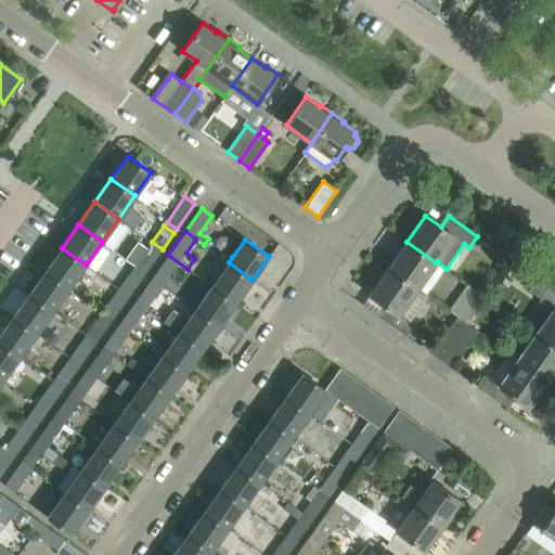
[(436,262),(407,242),(388,267),(417,287),(418,286),(436,262)]
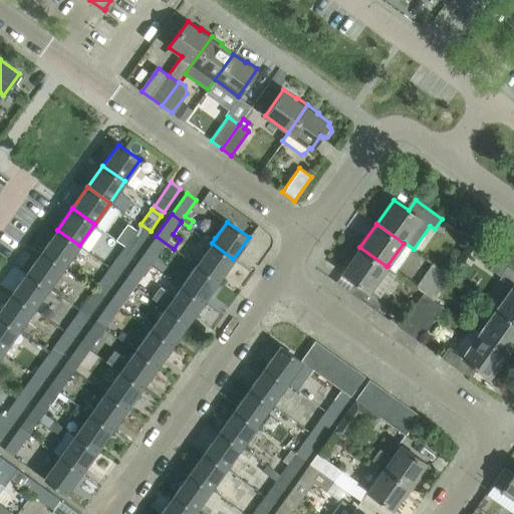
[(79,245),(57,230),(42,251),(63,266),(79,245)]
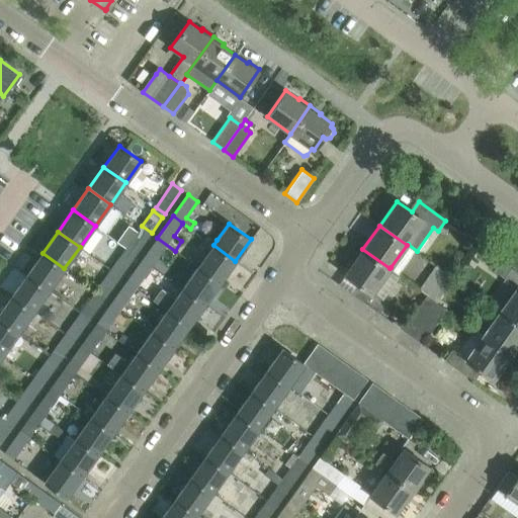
[(136,254),(147,239),(138,232),(126,248),(136,254)]
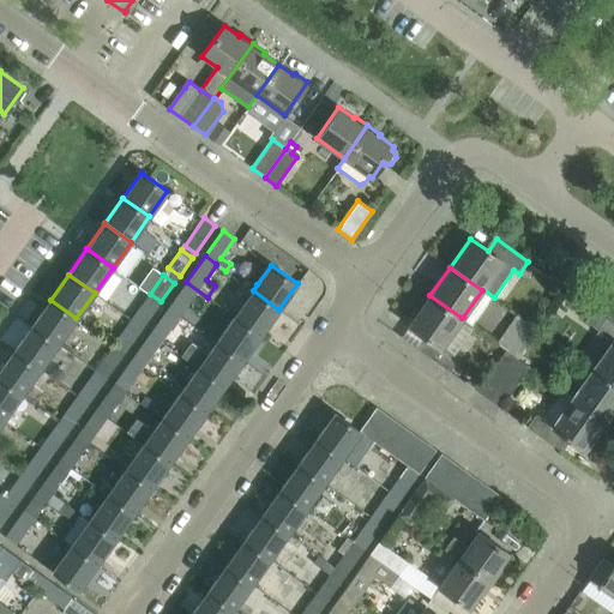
[(223,308),(208,298),(186,282),(173,300),(210,327),(223,308)]
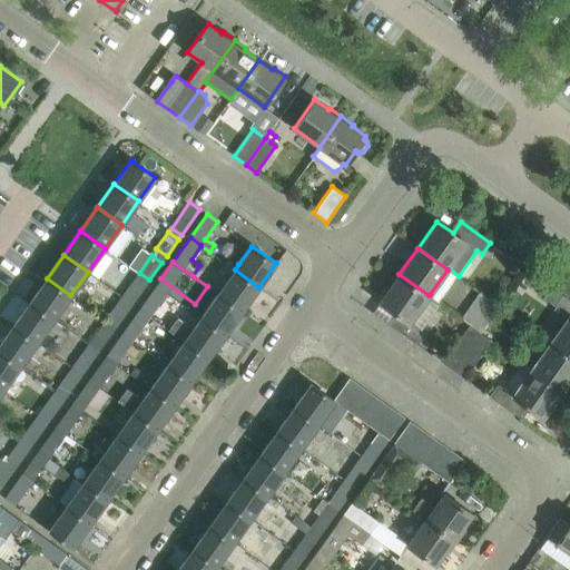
[(242,311),(258,287),(235,269),(218,293),(242,311)]
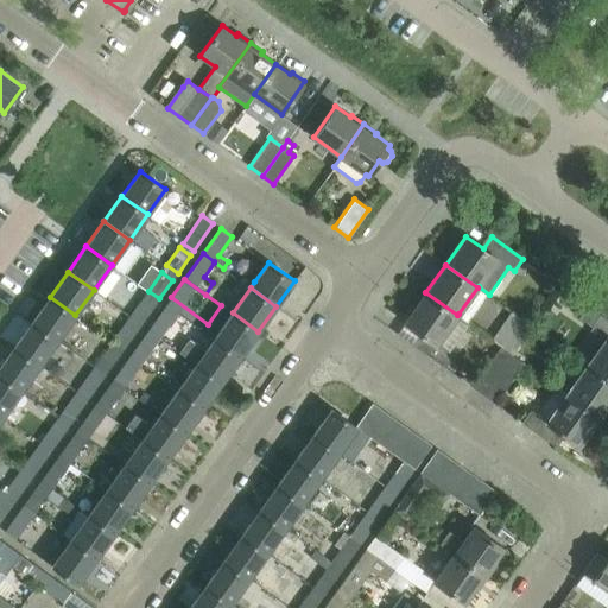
[(457,315),(425,292),(405,322),(423,334),(415,346),(445,367),(454,355),(449,353),(469,323),(458,314),(457,315)]
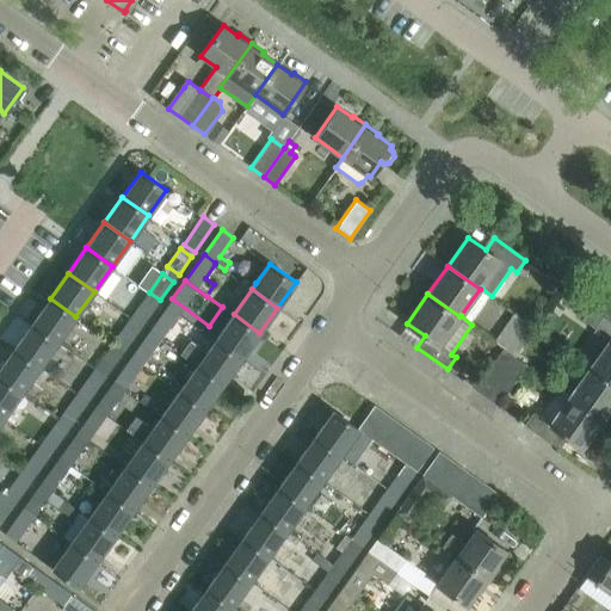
[(75,316),(50,298),(31,323),(57,343),(75,316)]
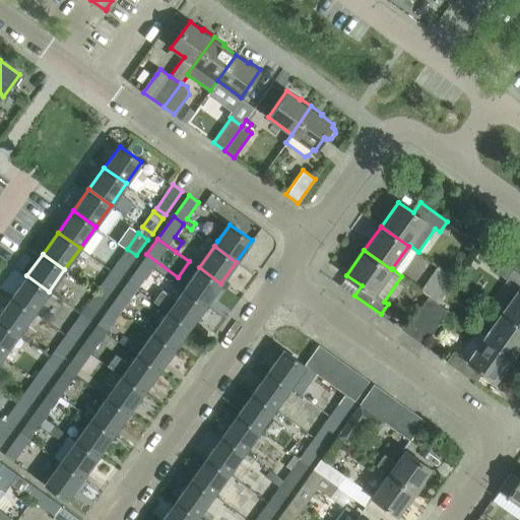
[(121,276),(132,261),(123,254),(112,270),(121,276)]
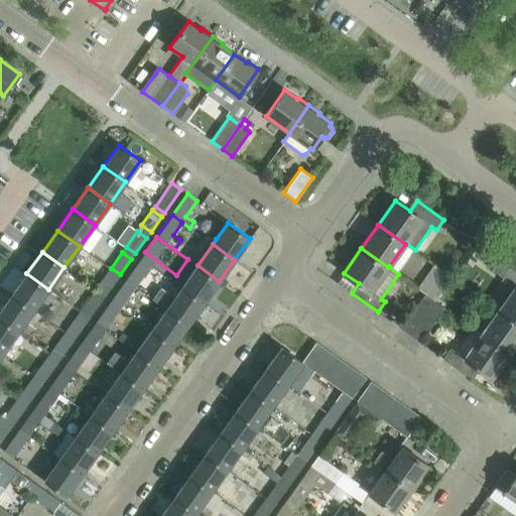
[(140,280),(151,265),(141,258),(130,273),(140,280)]
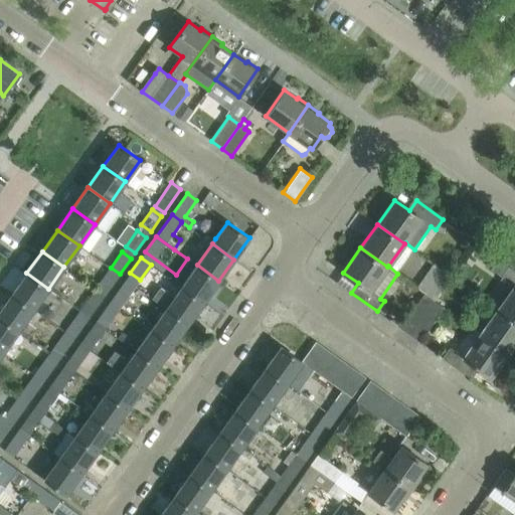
[(514,270),(497,258),(490,269),(514,286),(498,310),(514,321),(514,270)]
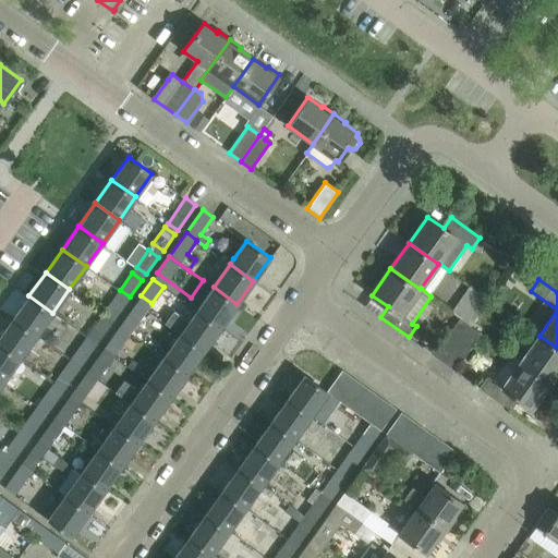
[(220,327),(237,304),(214,287),(196,311),(220,327)]
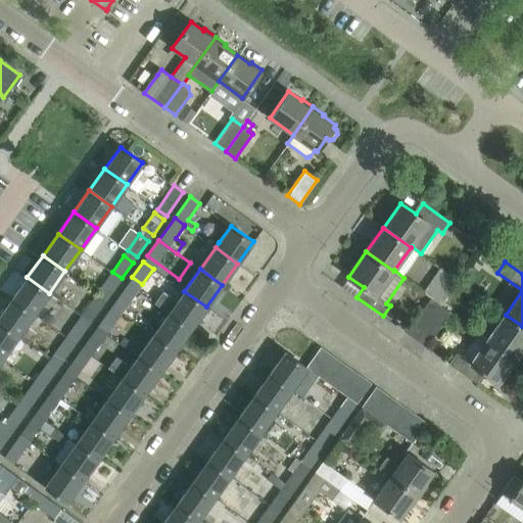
[(49,293),(27,277),(11,298),(34,315),(49,293)]
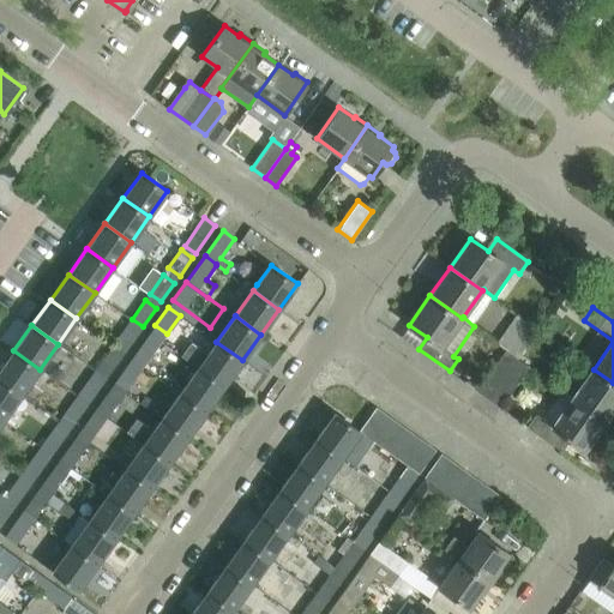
[(125,353),(138,333),(127,325),(114,344),(125,353)]
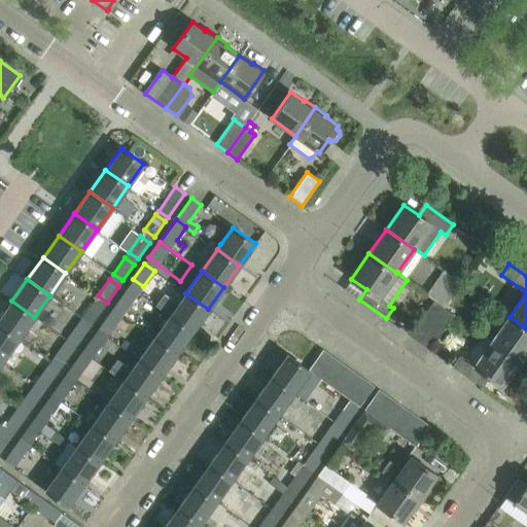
[(128,308),(139,292),(129,285),(118,301),(128,308)]
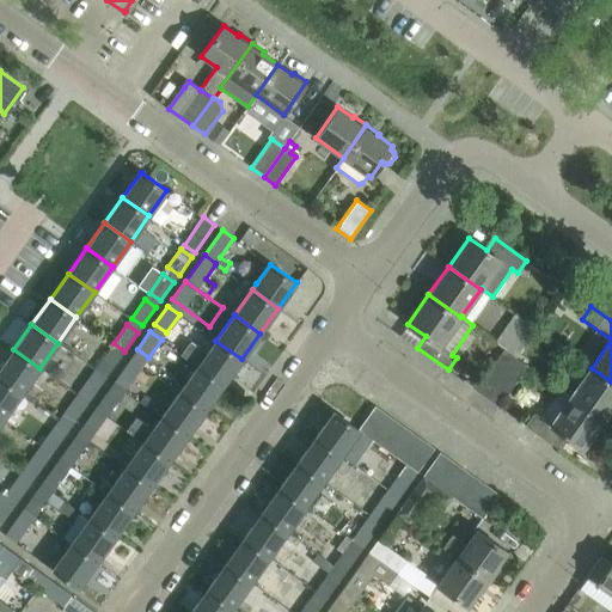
[(224,384),(242,359),(215,341),(207,353),(190,341),(182,354),(197,366),(224,384)]
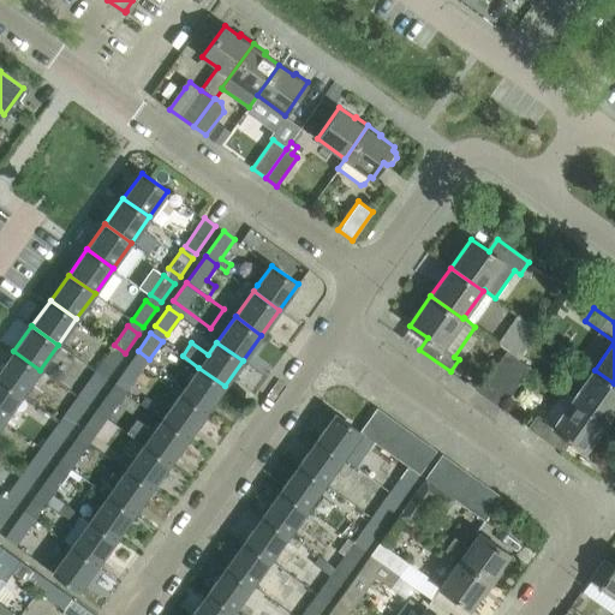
[(490,400),(519,359),(506,350),(477,390),(490,400)]
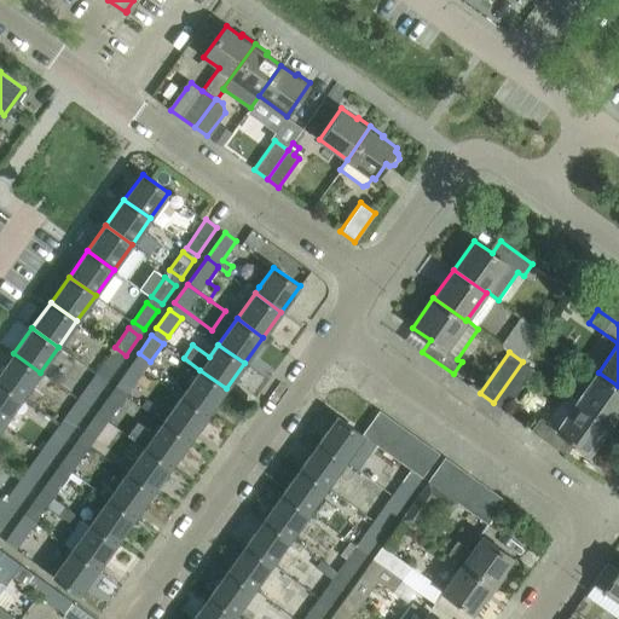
[(40,372),(13,353),(0,372),(0,382),(22,398),(32,385),(40,391),(47,381),(39,375),(40,372)]
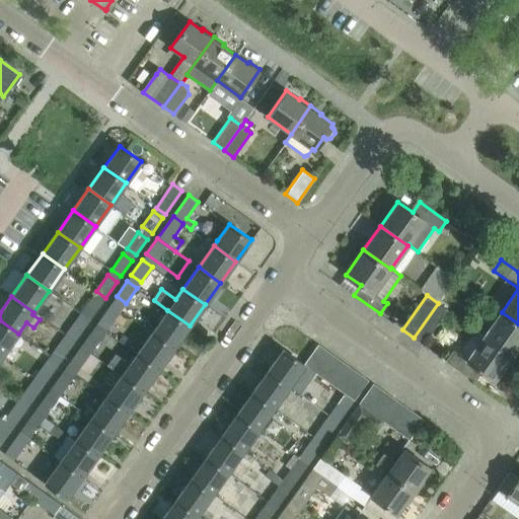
[(90,319),(101,303),(91,297),(80,312),(90,319)]
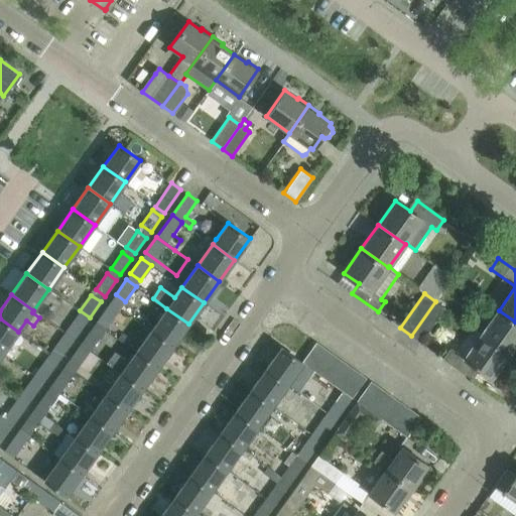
[(111,323),(121,307),(111,300),(101,315),(111,323)]
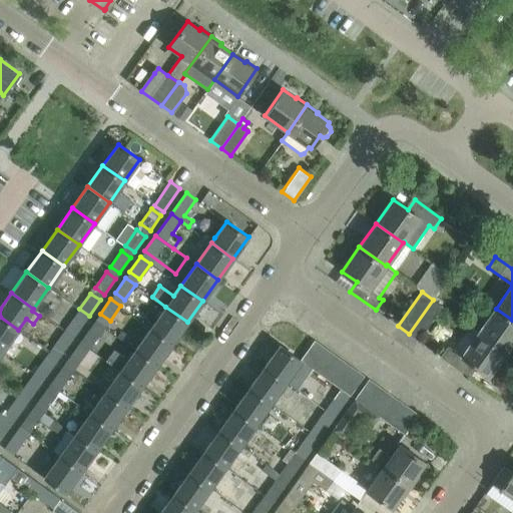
[(442,306),(433,300),(409,334),(418,340),(442,306)]
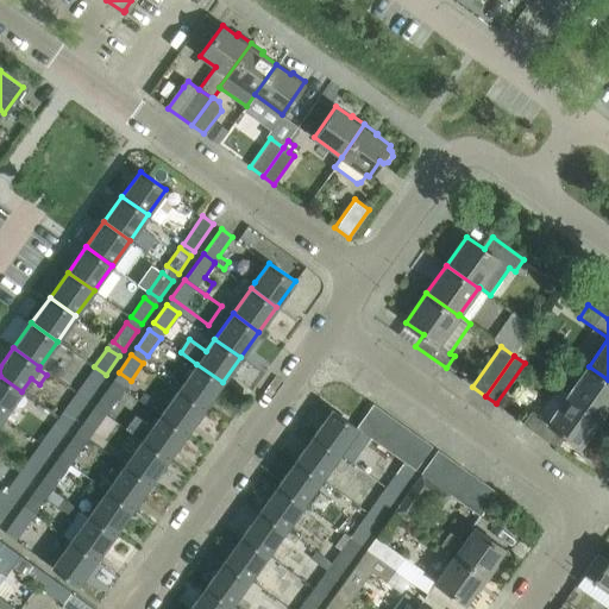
[(205,408),(223,382),(196,364),(179,389),(205,408)]
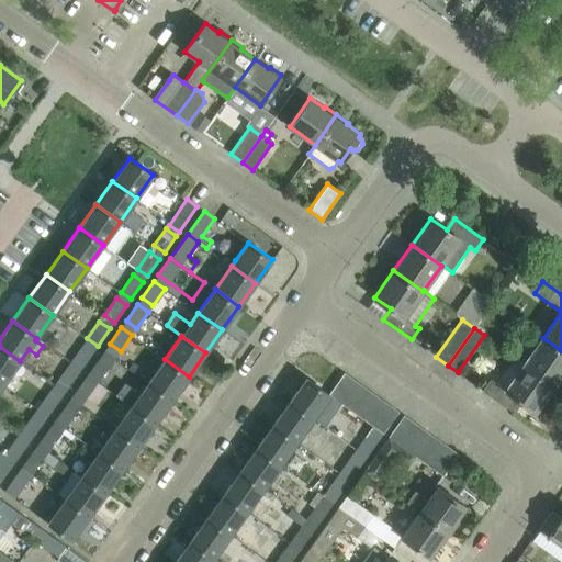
[(553,384),(561,371),(561,350),(543,338),(525,364),(553,384)]
